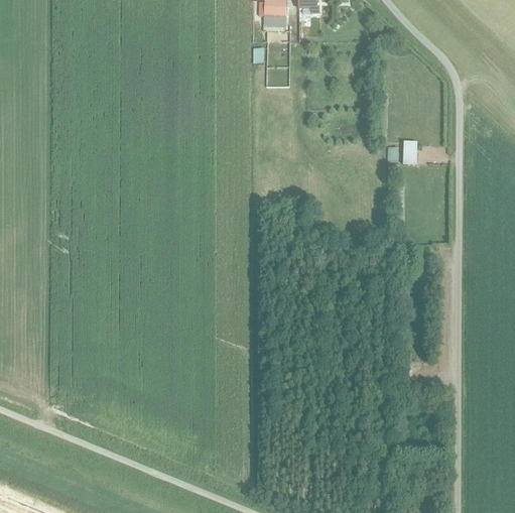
[(263,0),(263,2),(259,2),(259,15),(264,15),(263,26),(285,27),(285,0),(263,0)]
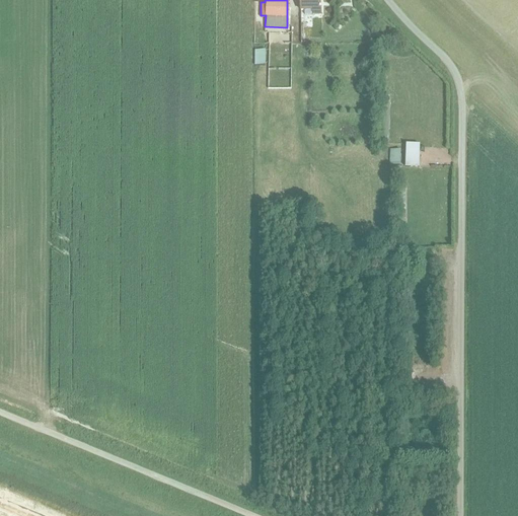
[(303,12),(311,12),(320,12),(320,0),(299,0),(300,8),(303,8),(303,12)]
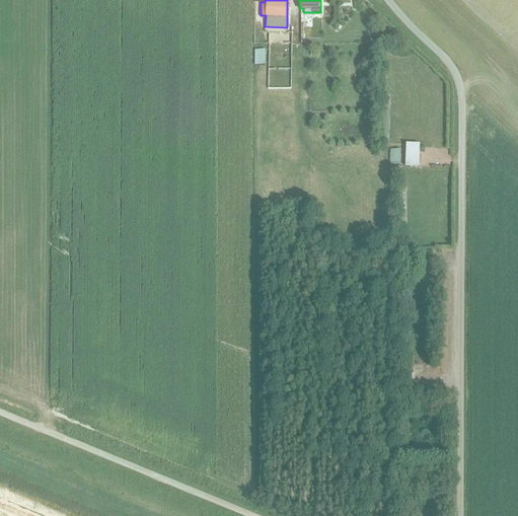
[(282,28),(271,28),(271,40),(282,39),(282,28)]
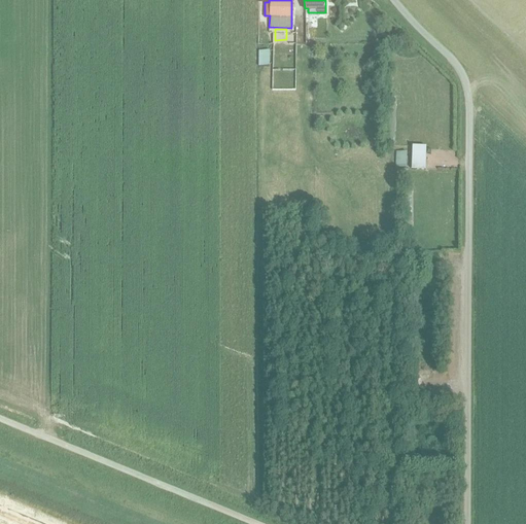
[(258,49),(258,65),(270,65),(270,49),(258,49)]
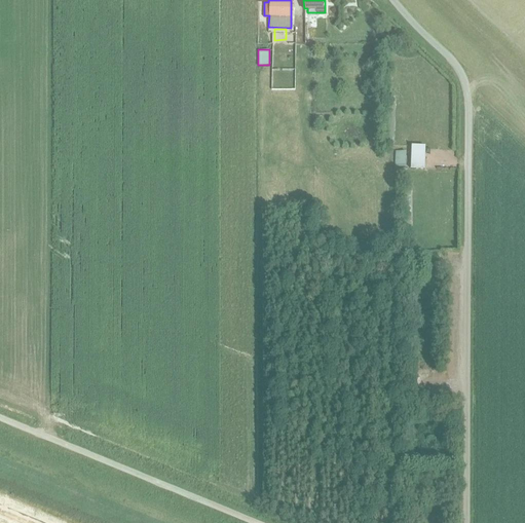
[(410,166),(423,167),(424,144),(411,144),(410,166)]
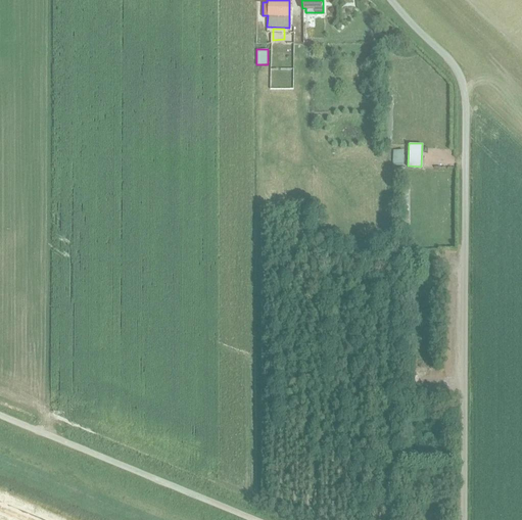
[(392,149),(392,166),(404,166),(405,149),(392,149)]
